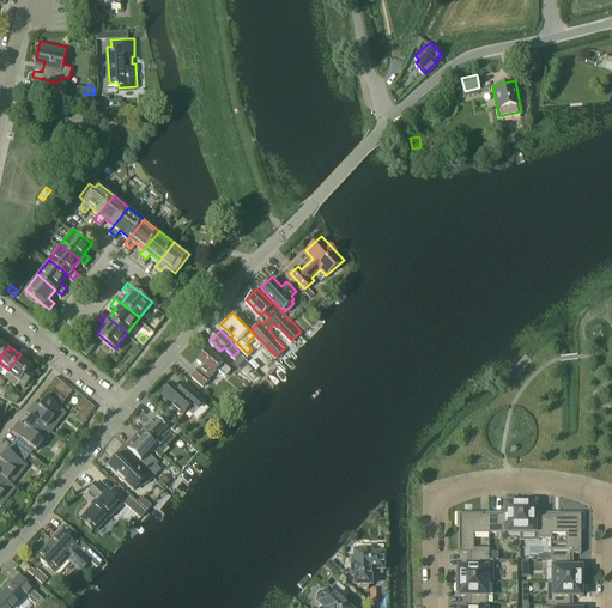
[(192,374),(204,384),(211,376),(210,376),(217,366),(225,374),(231,368),(223,360),(207,347),(198,359),(203,363),(199,368),(199,366),(192,374)]
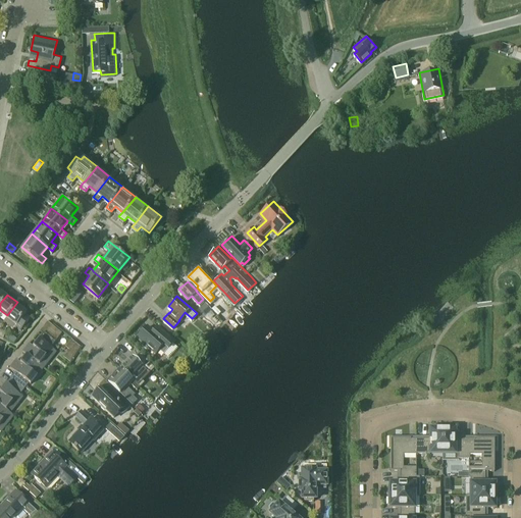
[(200,307),(206,313),(211,306),(206,301),(200,307)]
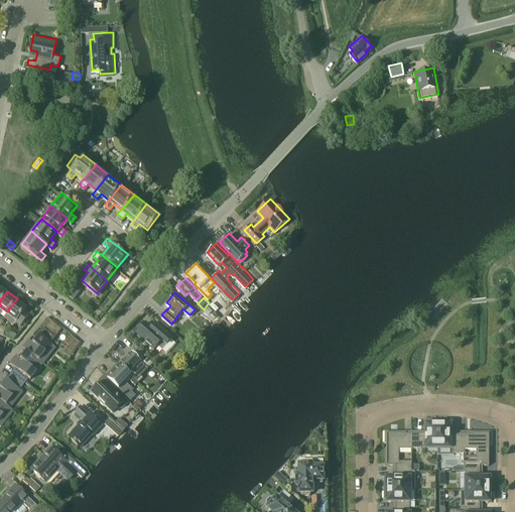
[(26,306),(17,298),(7,311),(16,320),(15,321),(20,325),(30,311),(25,308),(26,306)]
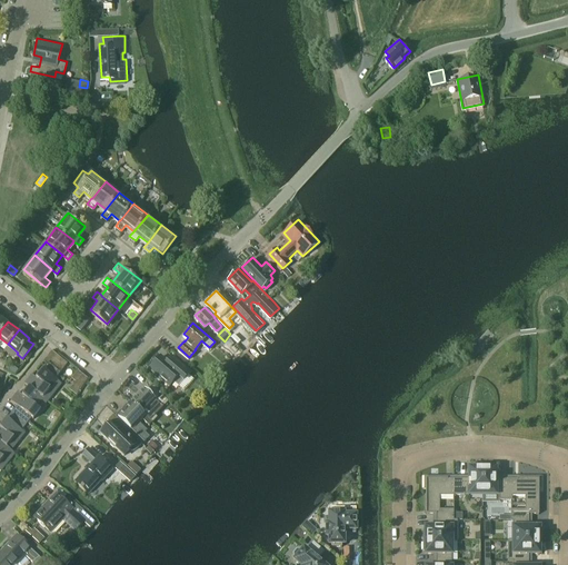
[(155,373),(160,377),(162,377),(170,383),(173,378),(179,384),(191,369),(172,354),(167,359),(160,354),(150,366),(155,369),(155,373)]
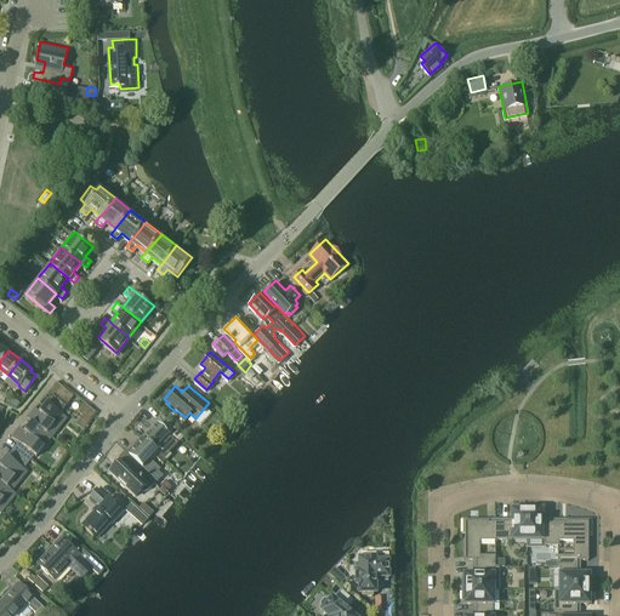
[(28,415),(32,418),(33,418),(47,431),(53,434),(68,415),(61,410),(66,404),(52,393),(38,412),(33,409),(28,415)]
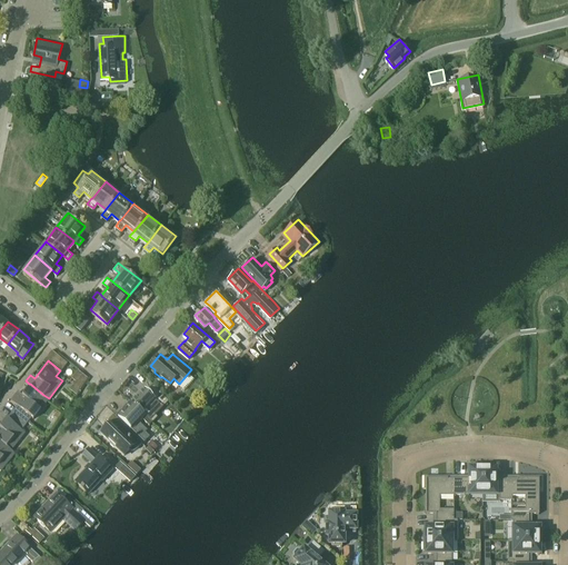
[(89,376),(79,367),(72,376),(83,385),(89,376)]
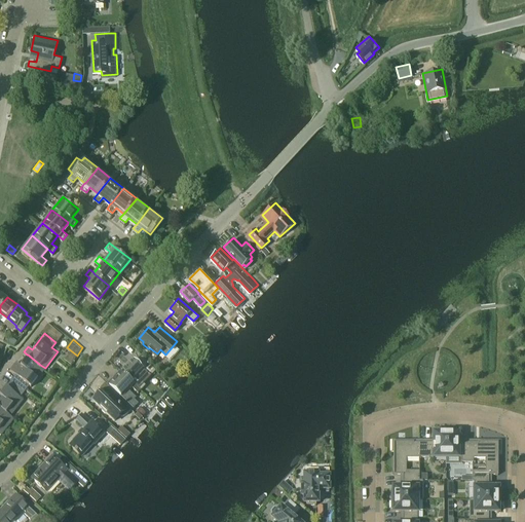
[(134,357),(122,369),(141,387),(146,382),(144,381),(156,369),(143,353),(137,360),(134,357)]
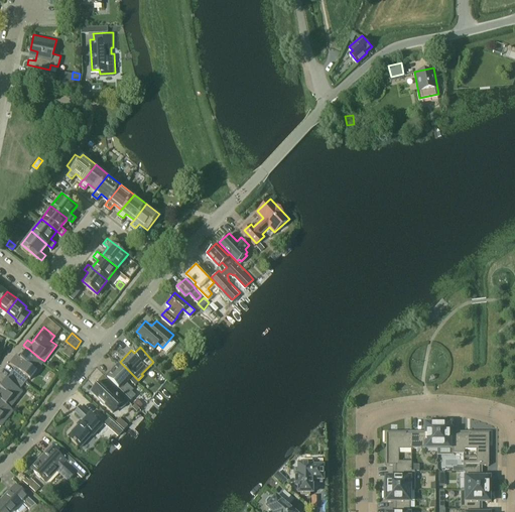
[(16,365),(11,371),(24,381),(29,376),(31,377),(44,361),(39,358),(27,348),(26,348),(21,356),(17,353),(10,361),(16,365)]
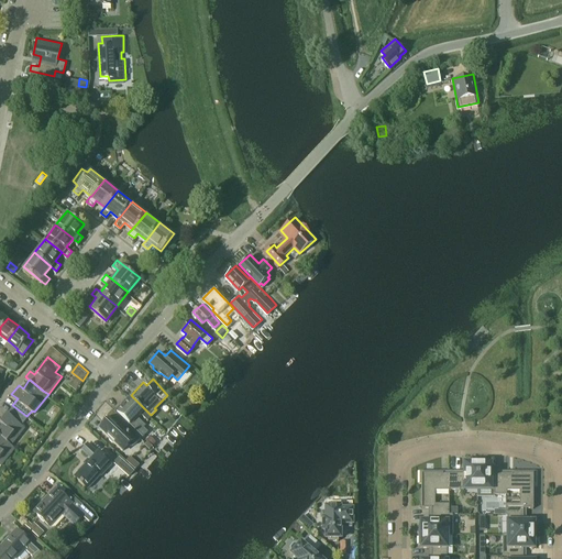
[(131,395),(117,409),(143,435),(149,429),(144,425),(146,423),(139,416),(142,413),(147,418),(151,415),(131,395)]
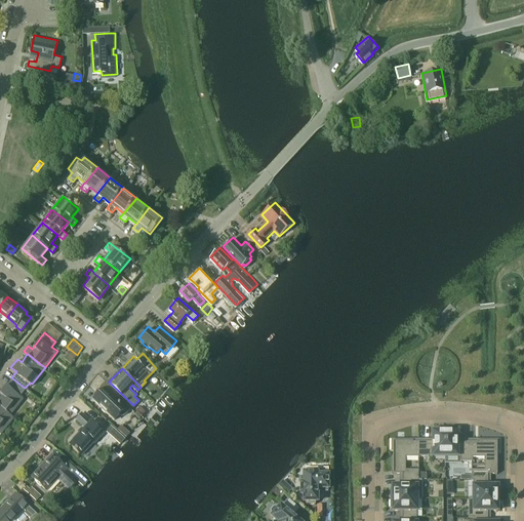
[(0,404),(7,410),(7,409),(14,415),(11,412),(25,397),(21,394),(25,388),(11,377),(1,391),(0,390),(0,404)]
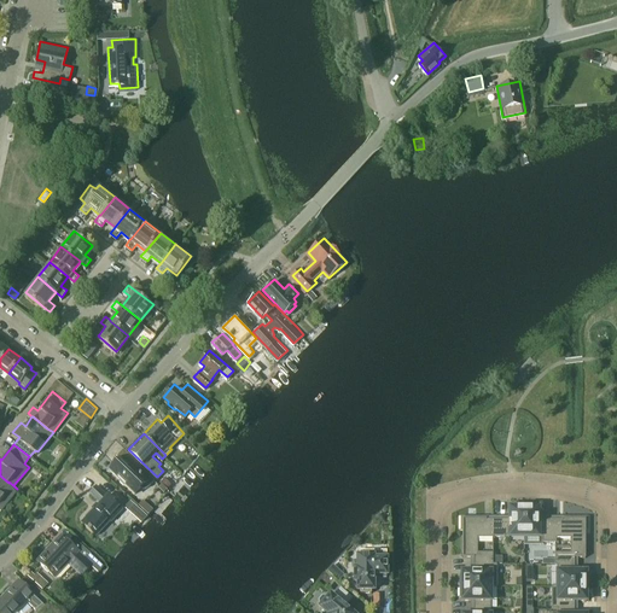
[(155,478),(133,456),(127,461),(122,456),(116,462),(115,462),(112,465),(112,466),(111,467),(120,477),(120,479),(123,482),(126,482),(135,491),(141,485),(144,486),(146,485),(149,484),(155,478)]
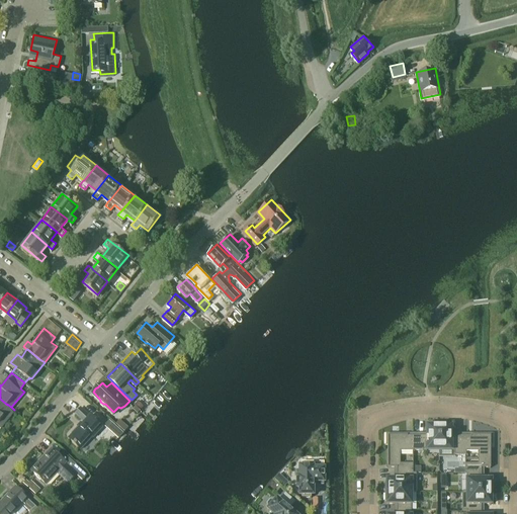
[(136,402),(141,407),(144,404),(139,398),(136,402)]
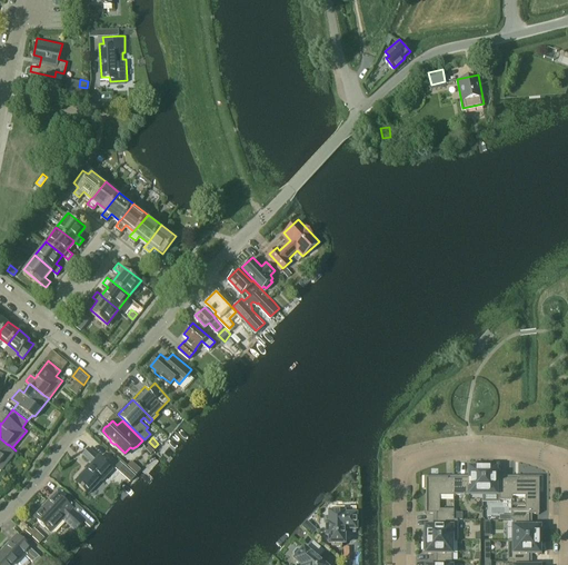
[(0,466),(2,468),(16,450),(8,444),(8,445),(0,438),(0,466)]
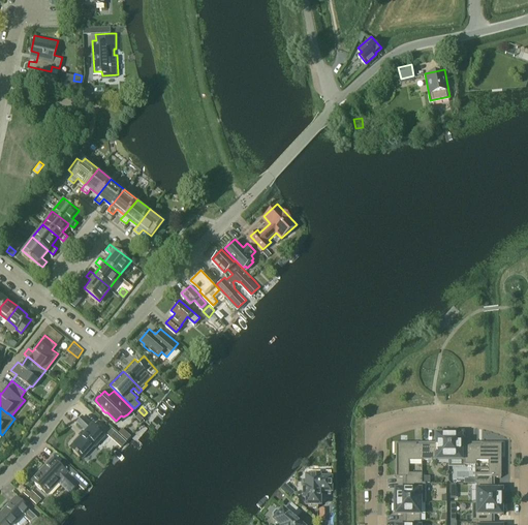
[(87,428),(81,434),(70,445),(83,457),(94,444),(95,445),(106,433),(93,421),(92,422),(83,413),(78,420),(87,428)]
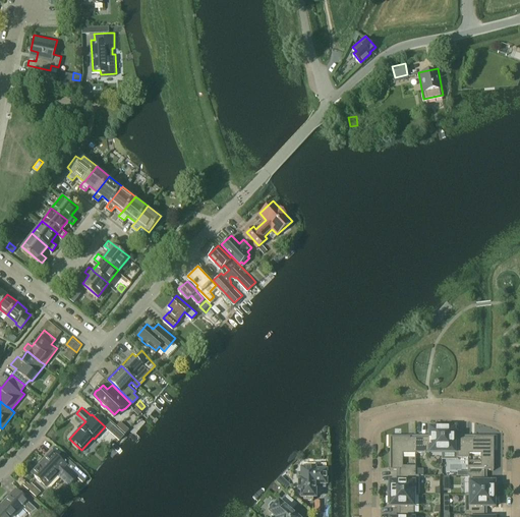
[(111,419),(106,425),(109,428),(117,436),(117,437),(120,439),(125,433),(111,419)]
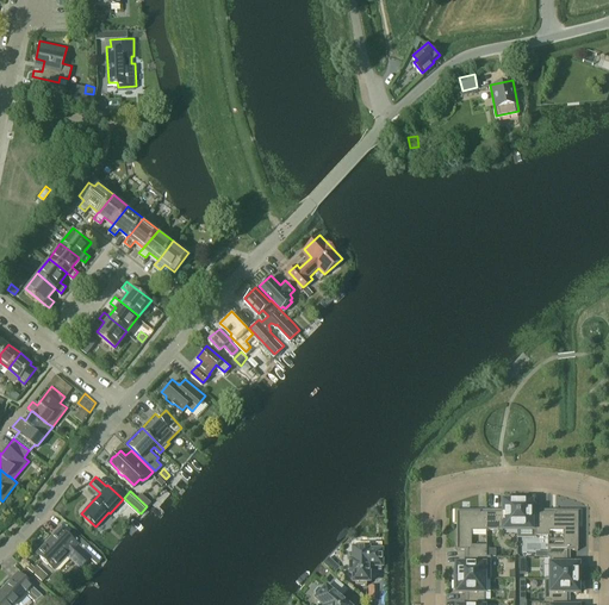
[(142,491),(137,496),(148,505),(151,500),(142,491)]
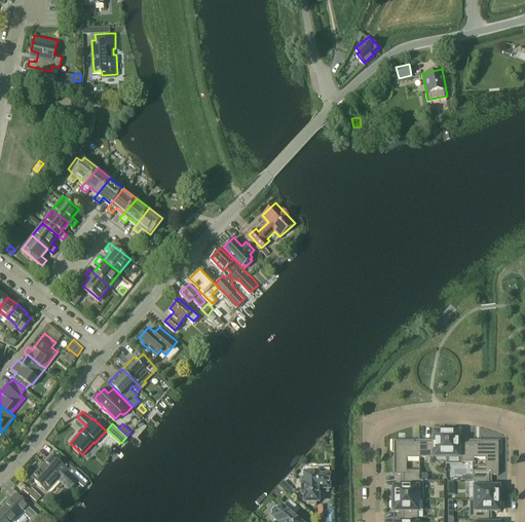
[(447,454),(447,427),(438,427),(438,430),(435,430),(435,440),(420,440),(420,454),(447,454)]
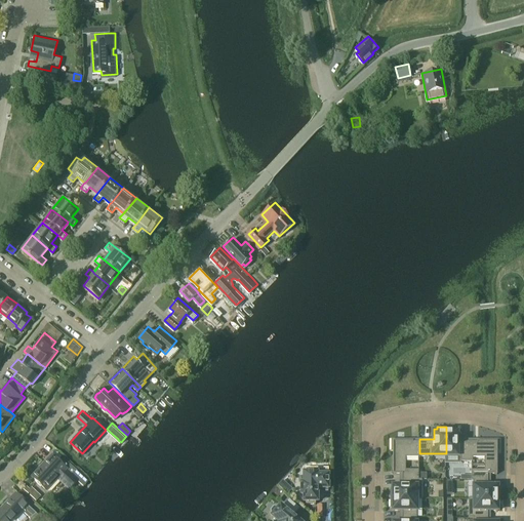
[(455,429),(455,427),(446,427),(446,453),(461,453),(461,458),(472,458),(472,454),(472,439),(458,439),(458,429),(455,429)]
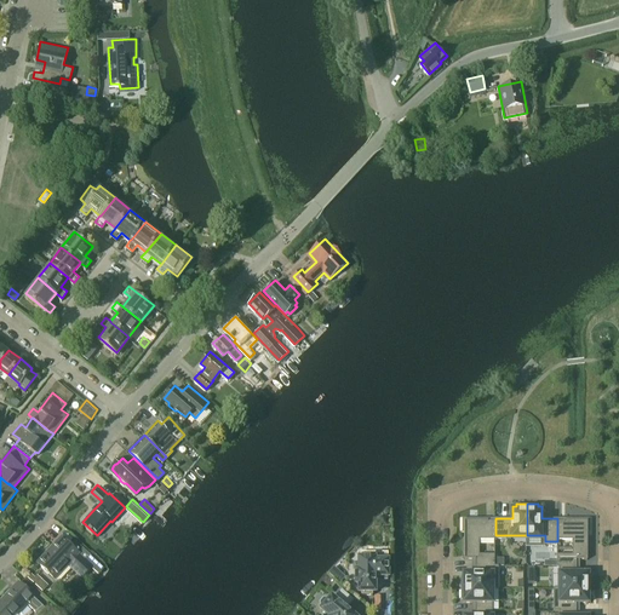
[(476,517),(476,515),(463,515),(463,528),(465,528),(465,556),(475,556),(475,563),(496,563),(496,552),(480,552),(480,536),(496,536),(496,535),(496,518),(488,518),(488,517),(476,517)]
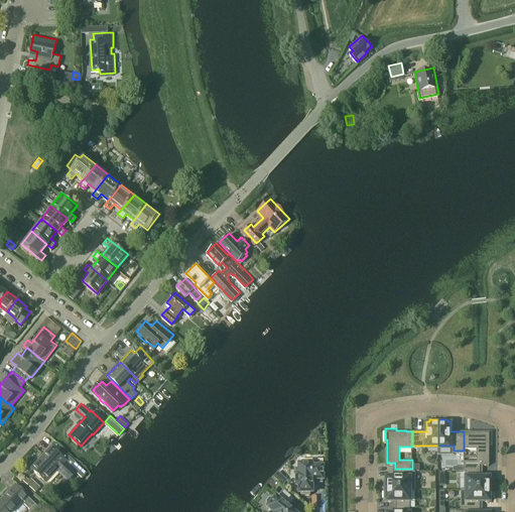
[(491,440),(491,428),(480,428),(480,430),(470,430),(470,431),(464,431),(464,446),(477,446),(477,459),(464,459),(464,470),(466,470),(481,470),(481,463),(489,463),(489,440),(491,440)]
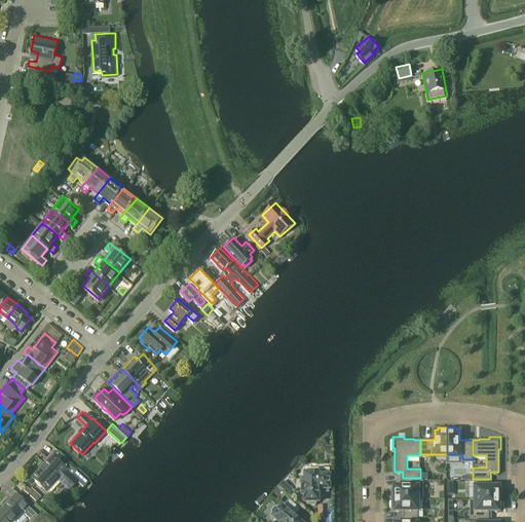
[(52,454),(33,476),(38,481),(47,489),(60,477),(70,487),(77,479),(83,474),(65,456),(60,461),(52,454)]
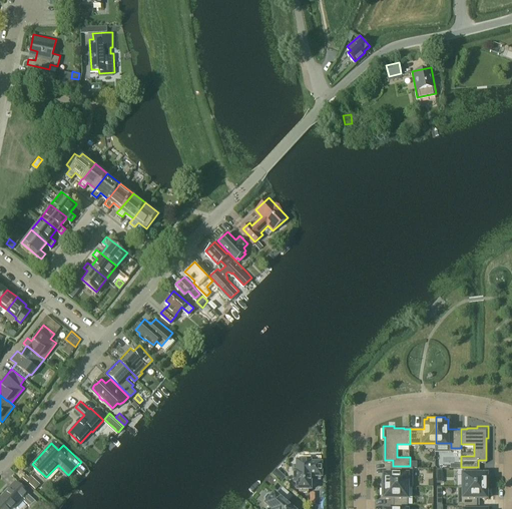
[(321,475),(321,462),(311,462),(311,460),(309,460),(309,458),(306,455),(302,455),(299,458),(299,460),(298,460),(298,470),(295,470),(295,481),(298,481),(298,488),(299,488),(299,490),(309,490),(309,488),(311,488),(311,475),(321,475)]
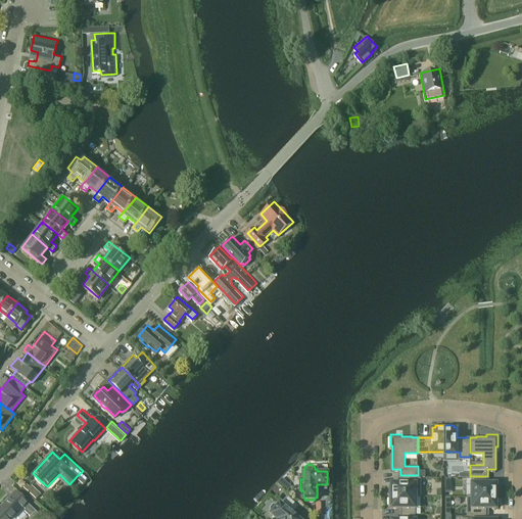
[(421,475),(418,475),(400,475),(400,481),(391,481),(391,484),(389,484),(389,493),(416,493),(416,494),(421,494),(421,475)]
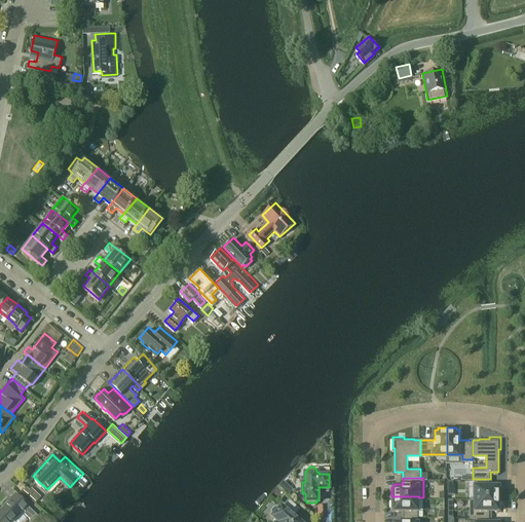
[(490,484),(490,479),(475,479),(475,496),(501,496),(501,487),(499,487),(499,484),(490,484)]
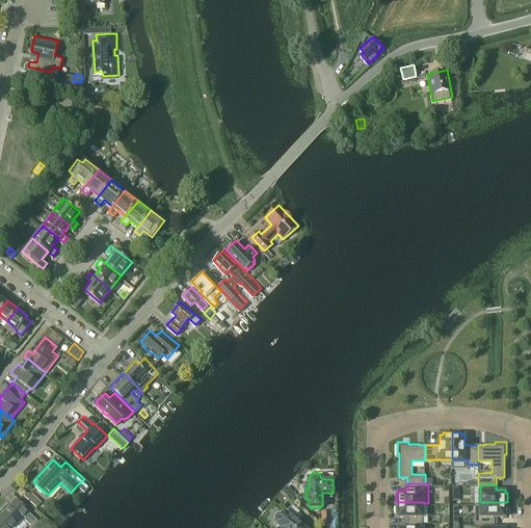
[(17,498),(0,515),(0,527),(19,527),(17,526),(25,518),(30,523),(37,518),(20,501),(17,498)]
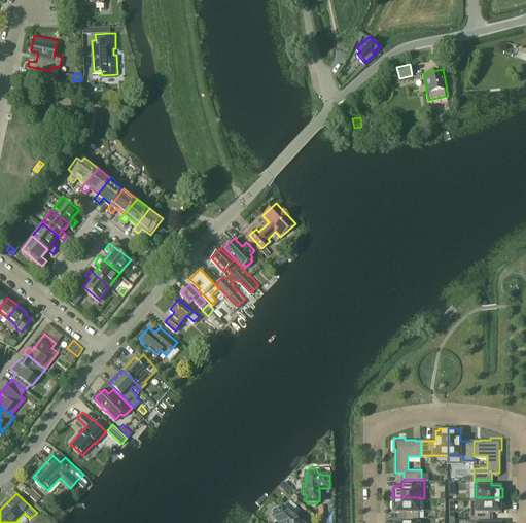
[(282,502),(271,513),(281,522),(302,522),(293,514),(302,504),(292,496),(285,506),(282,502)]
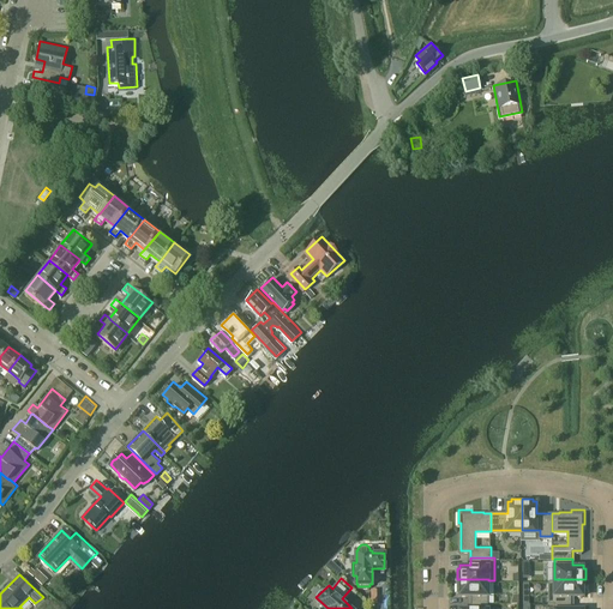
[(488,580),(488,579),(457,579),(457,590),(460,590),(460,594),(470,594),(470,601),(488,601),(488,580)]
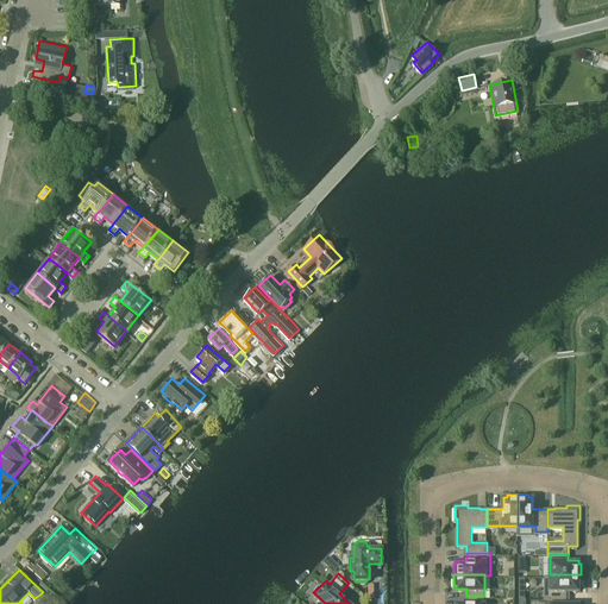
[(550,574),(544,574),(544,597),(550,597),(550,596),(566,596),(566,589),(578,589),(578,585),(581,585),(581,574),(550,574)]
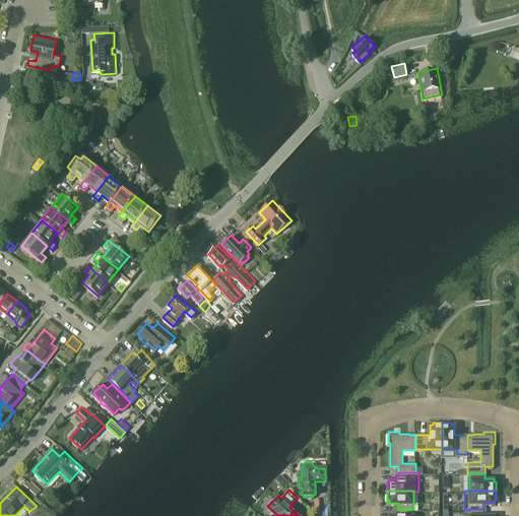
All buildings are outlined.
